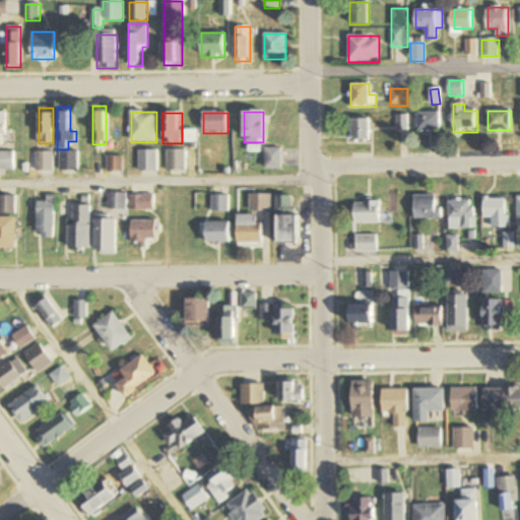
[(441,113),(418,113),(418,131),(441,131),(441,113)]
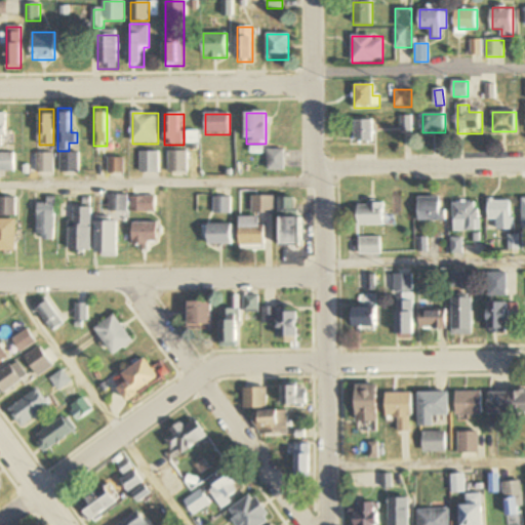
[(400,132),(411,132),(411,116),(400,116),(400,132)]
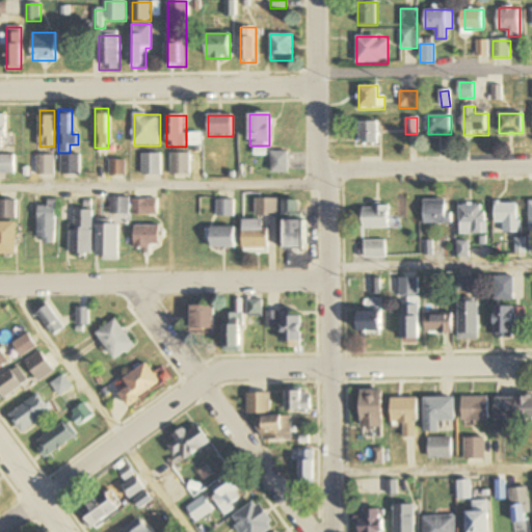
[(378,144),(378,122),(358,122),(358,144),(378,144)]
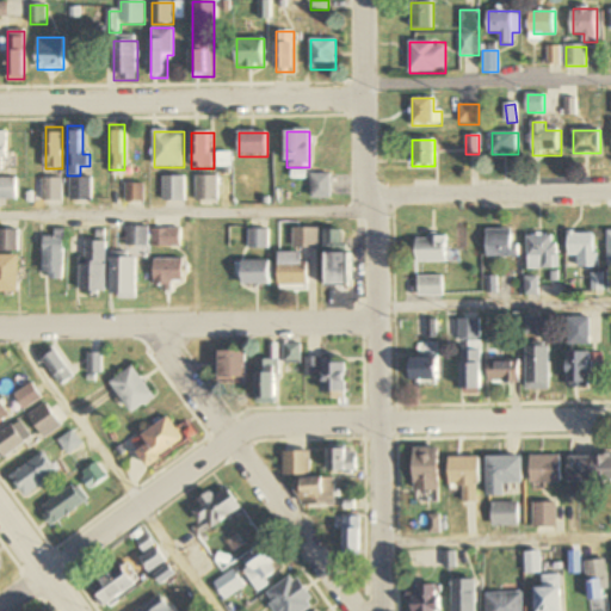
[(331,174),(312,174),(312,199),(331,199),(331,174)]
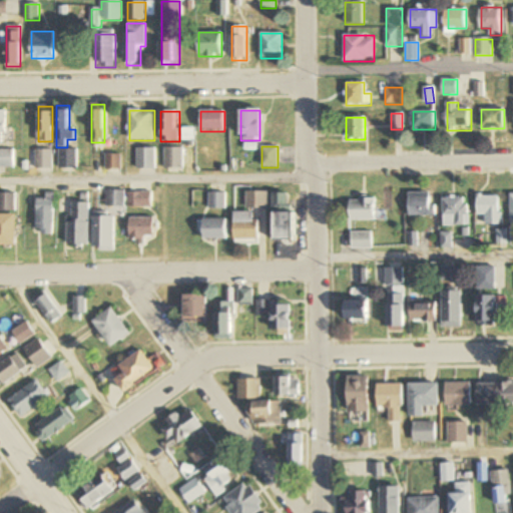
[(164,170),(184,170),(183,148),(164,149),(164,170)]
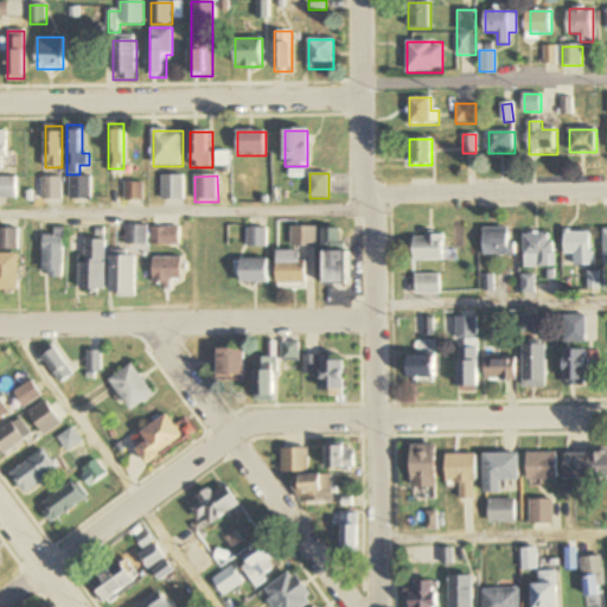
[(163,202),(185,202),(185,177),(163,177),(163,202)]
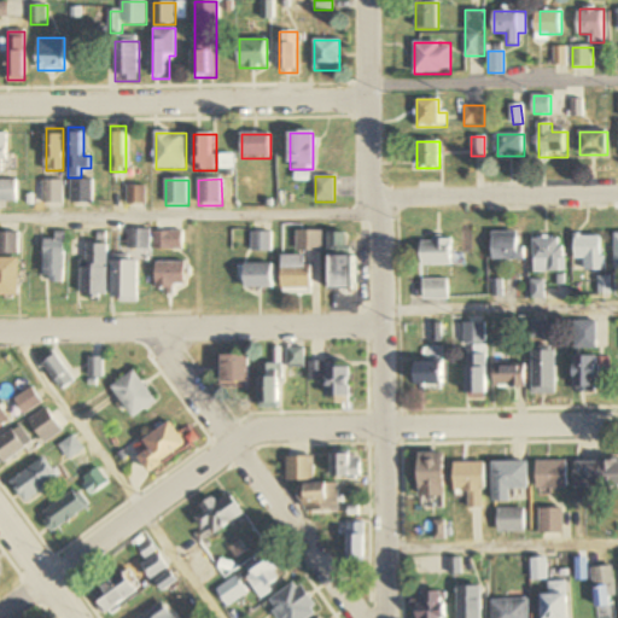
[(0,203),(17,203),(17,181),(0,181),(0,203)]
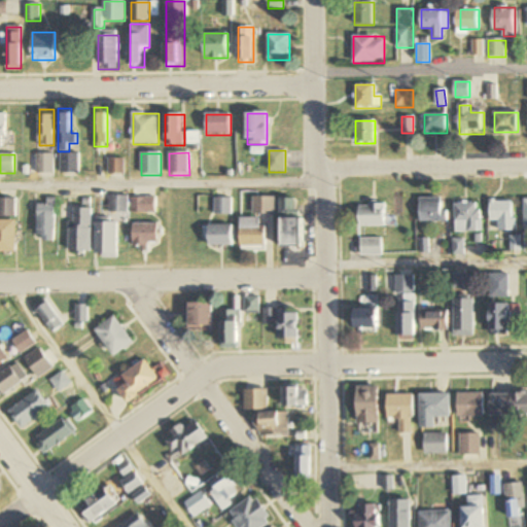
[(61,174),(80,174),(80,154),(61,154),(61,174)]
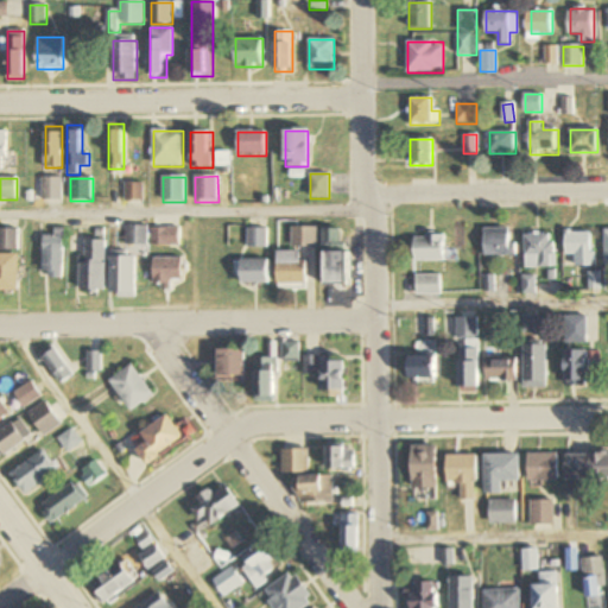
[(63,179),(43,179),(43,201),(63,201),(63,179)]
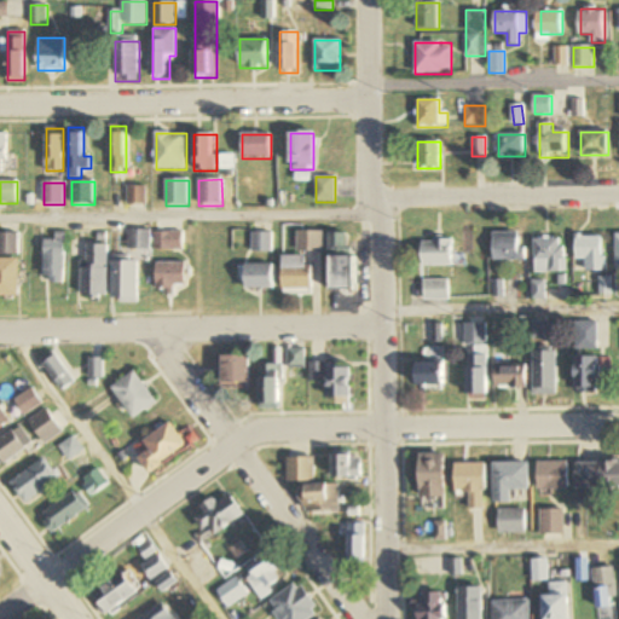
[(127,186),(127,206),(148,206),(148,186),(127,186)]
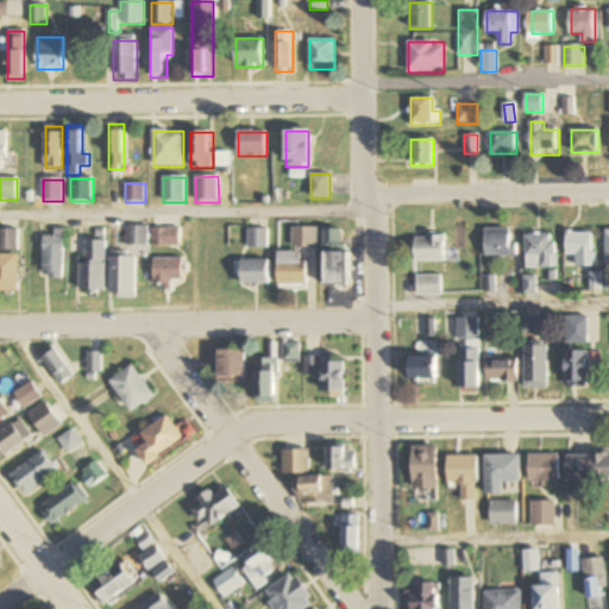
[(148,227),(127,227),(127,246),(148,246),(148,227)]
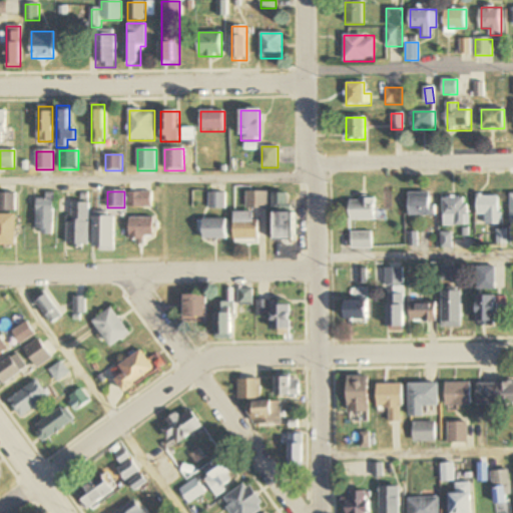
[(245,191),(245,209),(268,209),(268,191),(245,191)]
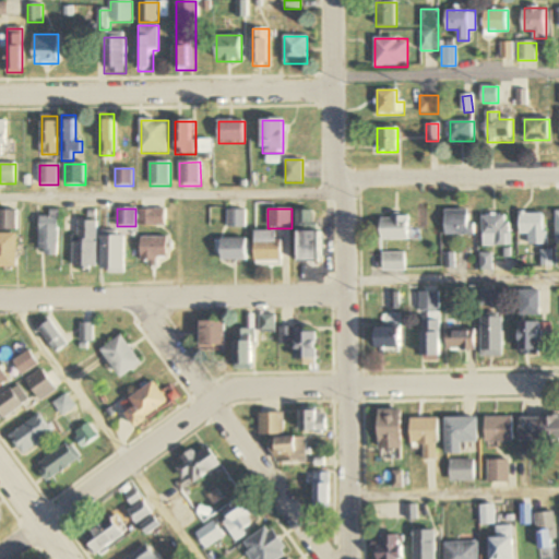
[(165,210),(140,210),(140,226),(165,226),(165,210)]
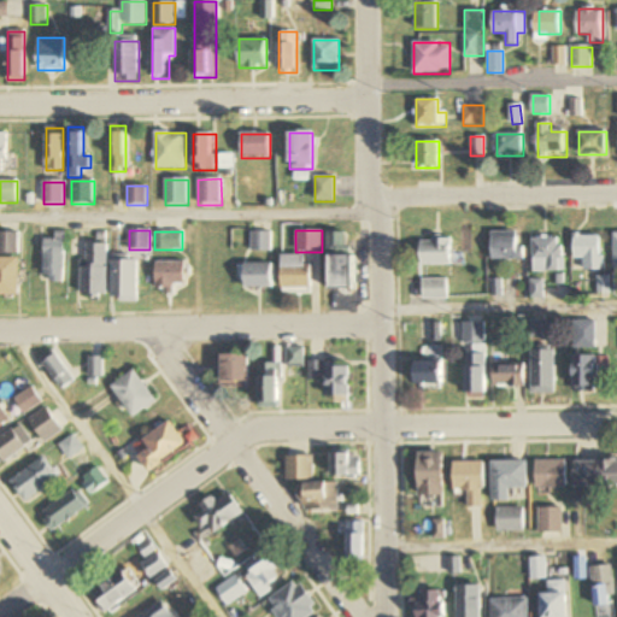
[(523,231),(491,231),(491,260),(523,260),(523,231)]
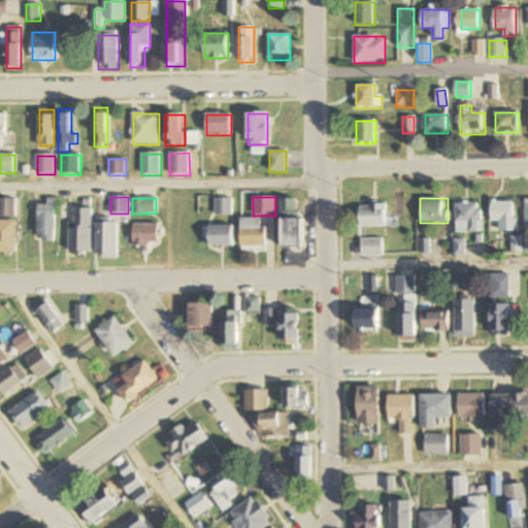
[(0,218),(17,218),(17,200),(0,199),(0,218)]
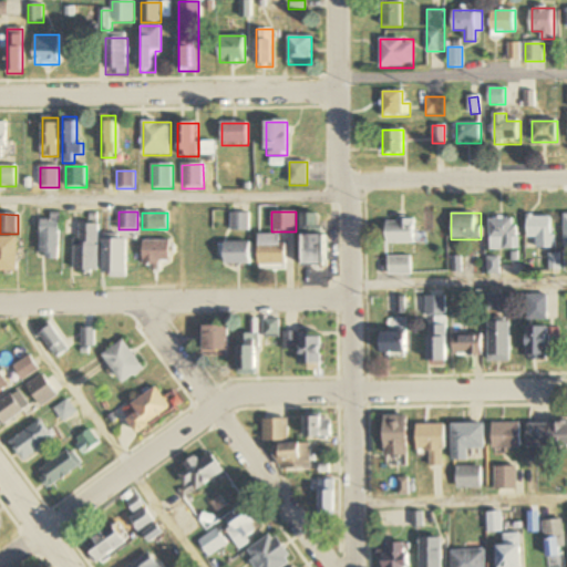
[(40,259),(60,259),(60,214),(51,214),(51,220),(40,220),(40,259)]
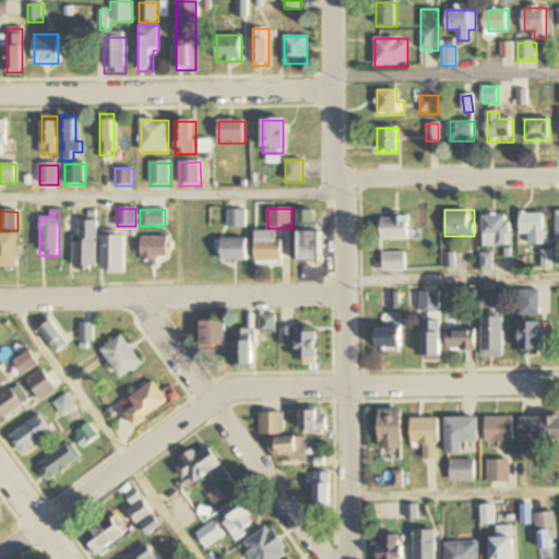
[(246,211),(228,211),(228,228),(246,228),(246,211)]
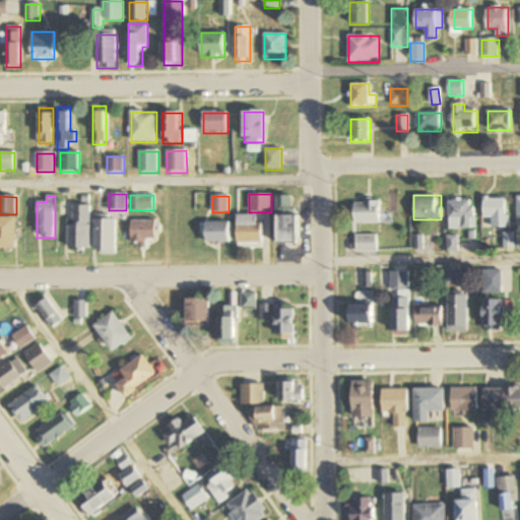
[(511,228),(511,198),(484,198),(484,218),(493,218),(493,228),(511,228)]
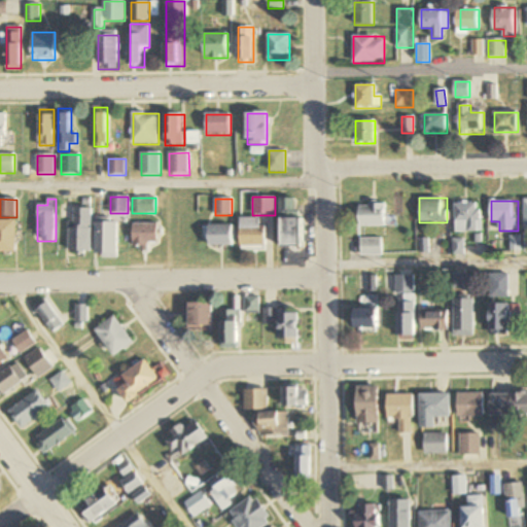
[(455,203),(455,232),(483,232),(483,203),(455,203)]
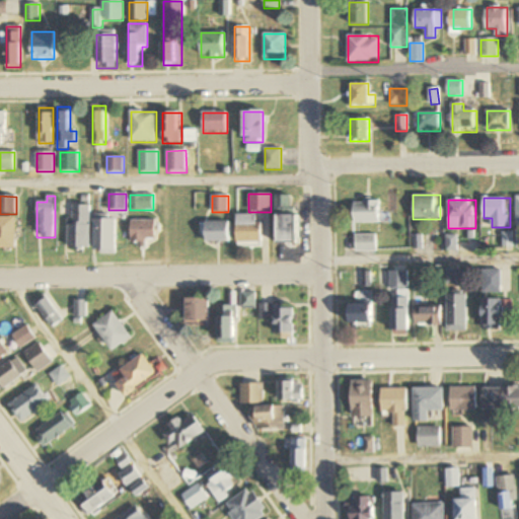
[(354,223),(379,223),(379,202),(354,202),(354,223)]
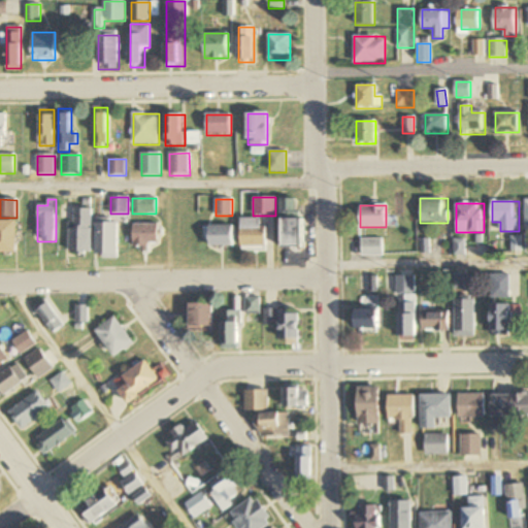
[(92,209),(71,209),(71,254),(92,254),(92,209)]
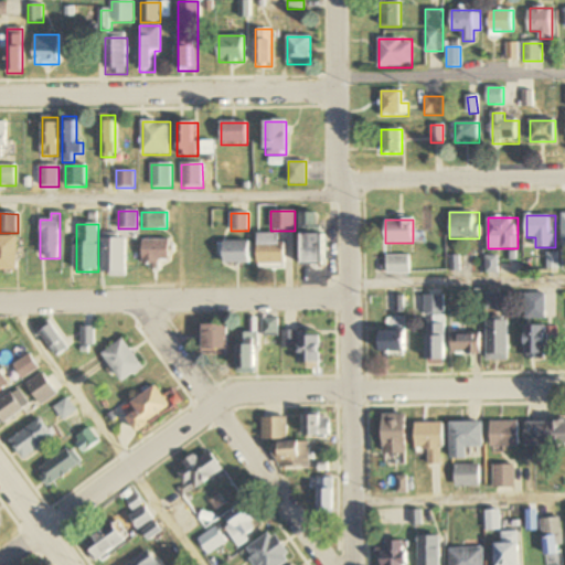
[(127,277),(127,235),(104,235),(104,277),(127,277)]
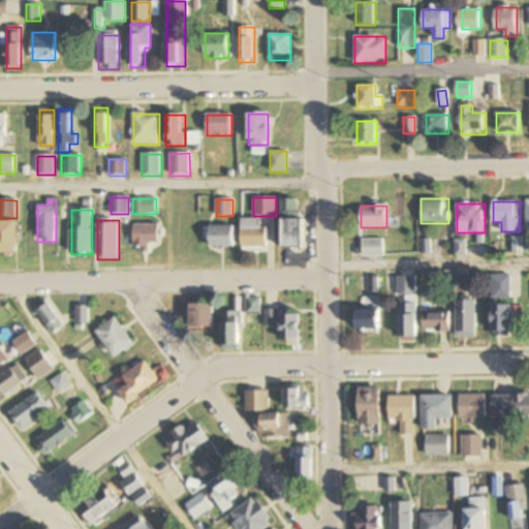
[(304,249),(304,220),(284,220),(284,249),(304,249)]
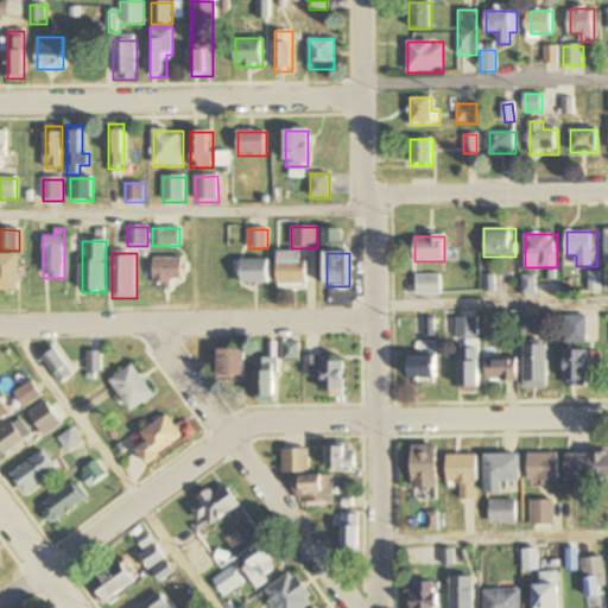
[(18,255),(0,254),(0,291),(18,291),(18,255)]
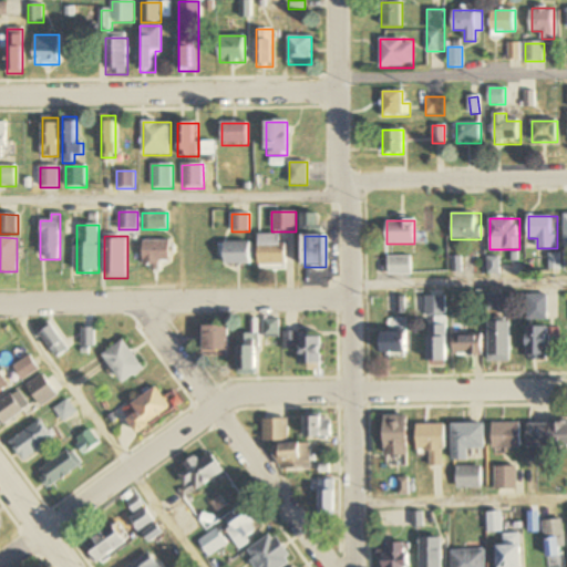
[(144,265),(171,265),(171,241),(144,241),(144,265)]
